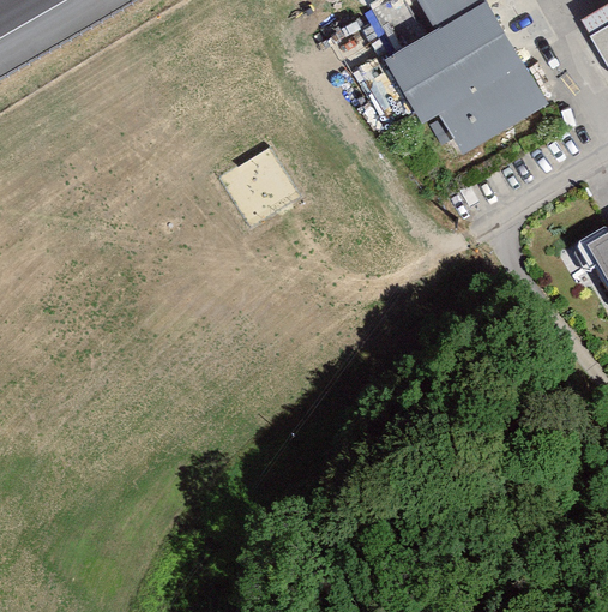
[(416,0),(433,25),(477,0),(416,0)]
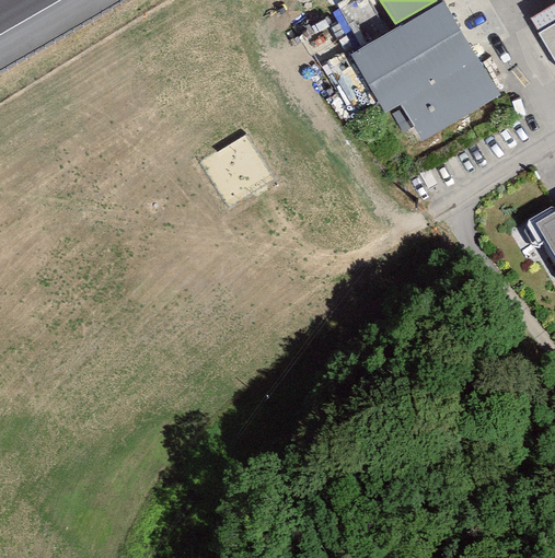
[(395,28),(351,54),(384,112),(399,103),(475,57),(441,1),(395,28)]
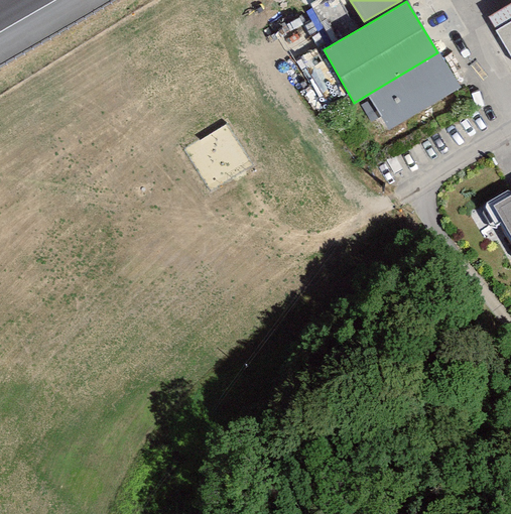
[(510,2),(488,17),(510,54),(510,2)]
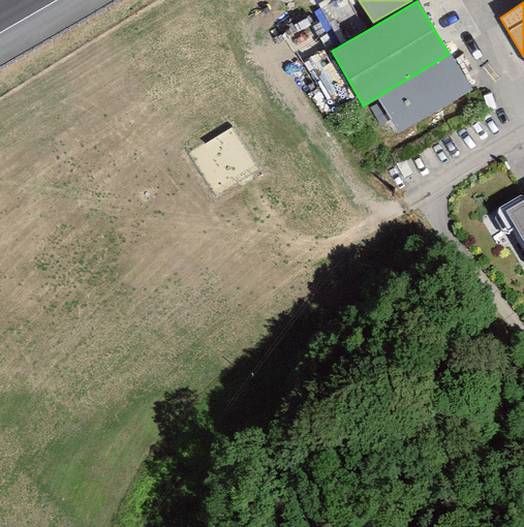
[(449,54),(376,97),(400,133),(471,89),(449,54)]
